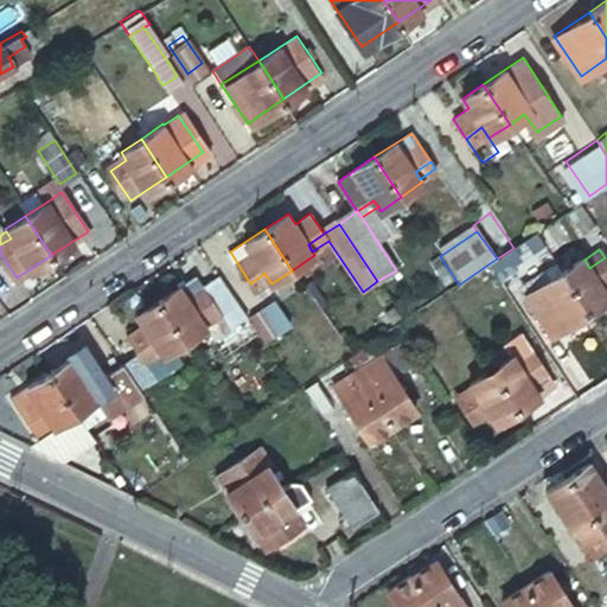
[(490,263),(508,292),(524,281),(506,253),(497,259),(490,263)]
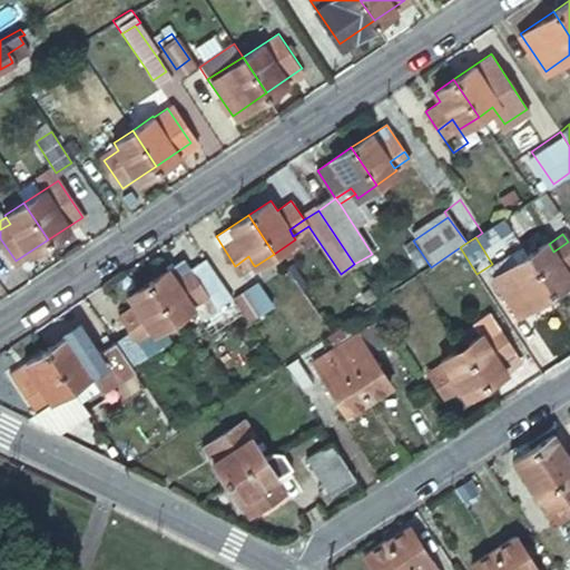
[(527,255),(551,293),(569,279),(569,245),(568,242),(553,252),(549,244),(547,241),(527,255)]
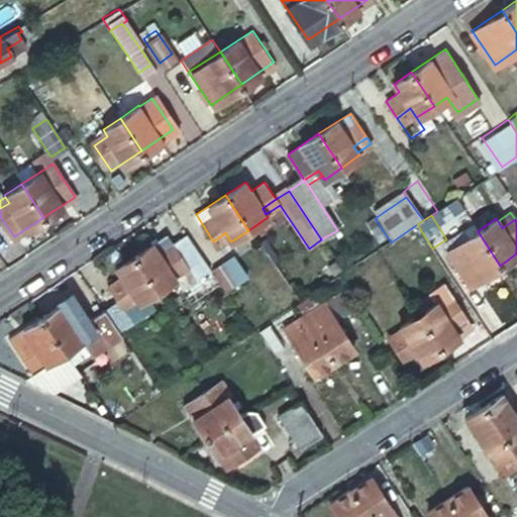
[(470,285),(500,266),(478,231),(459,242),(460,245),(466,252),(453,261),(470,285)]
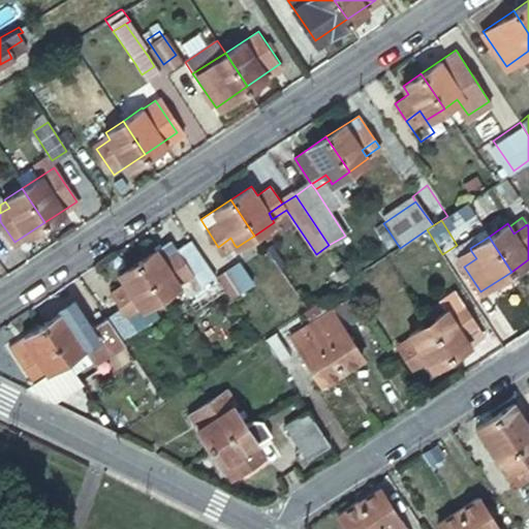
[(230,238),(218,247),(222,253),(235,245),(230,238)]
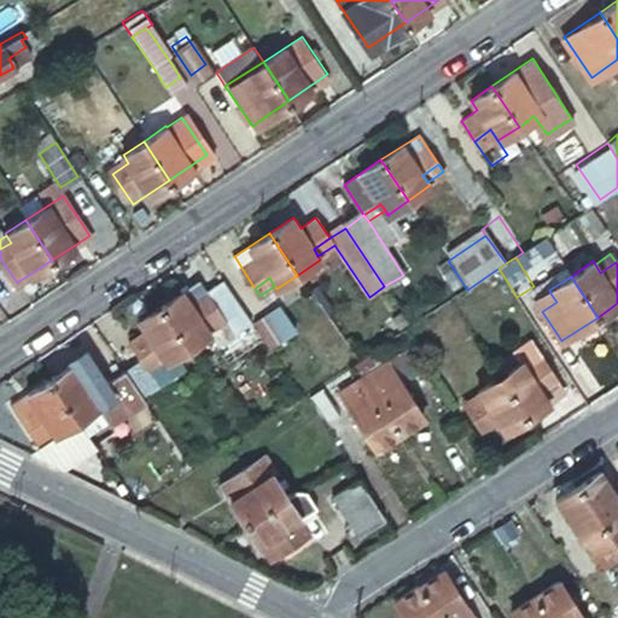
[(161,305),(190,348),(211,332),(219,343),(244,325),(249,321),(221,280),(209,290),(200,279),(161,305)]
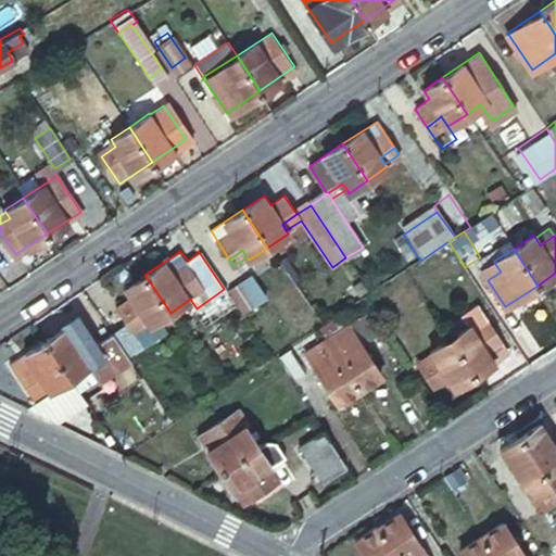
[(501,272),(495,264),(483,272),(488,280),(501,272)]
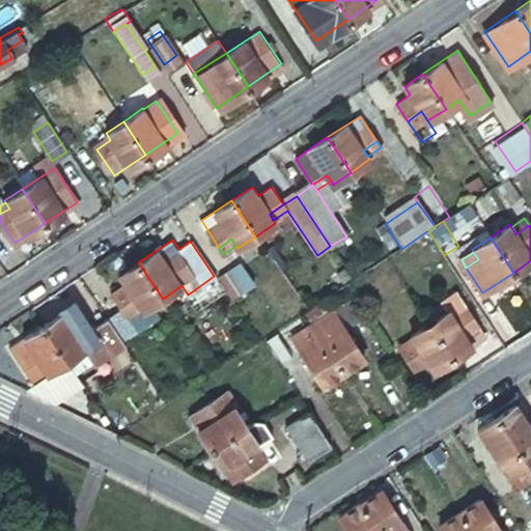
[(240,261),(229,269),(244,290),(254,283),(240,261)]
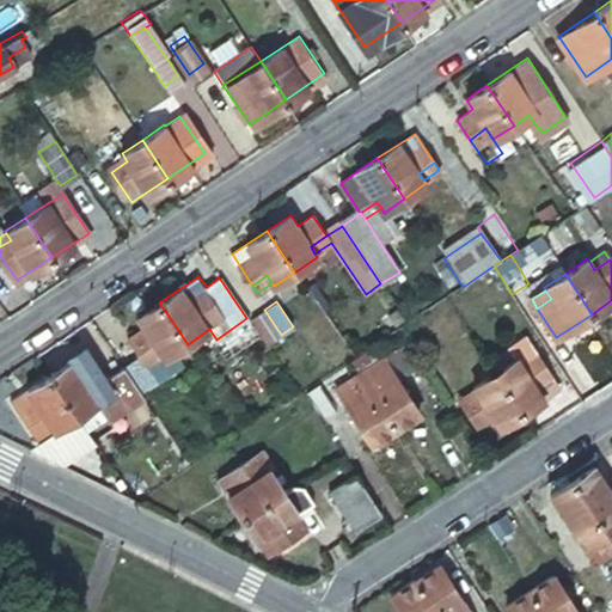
[(153,367),(188,344),(159,303),(140,317),(147,326),(132,336),(145,357),(127,369),(134,380),(153,367)]
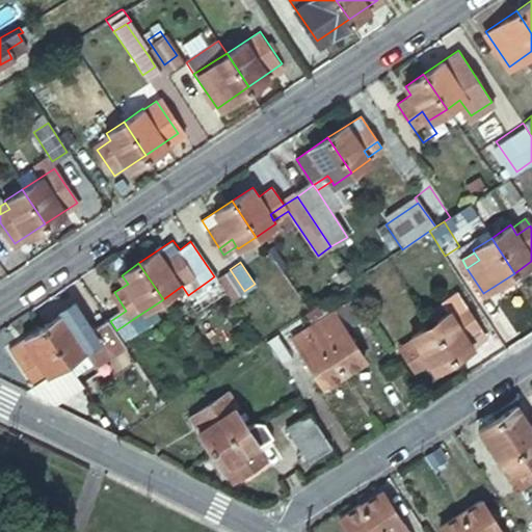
[(244,291),(230,269),(218,276),(233,298),(244,291)]
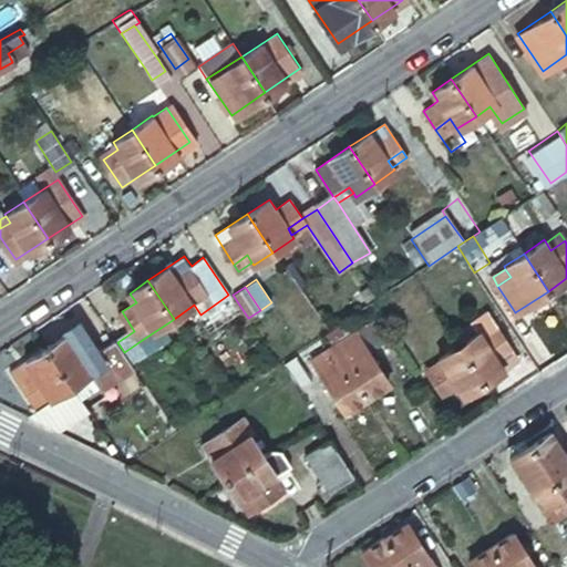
[(62,330),(66,336),(81,326),(78,320),(62,330)]
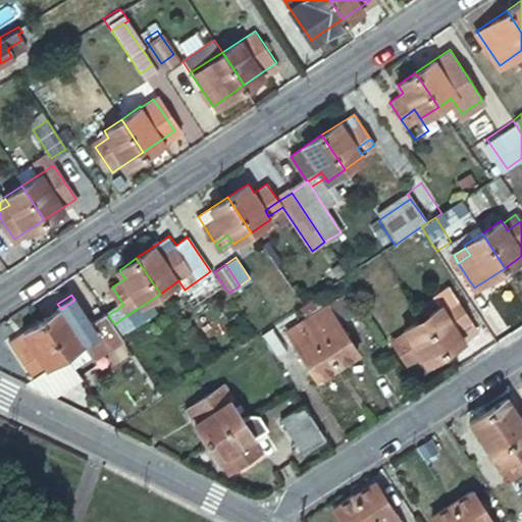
[(326,305),(342,327),(357,317),(342,295),(326,305)]
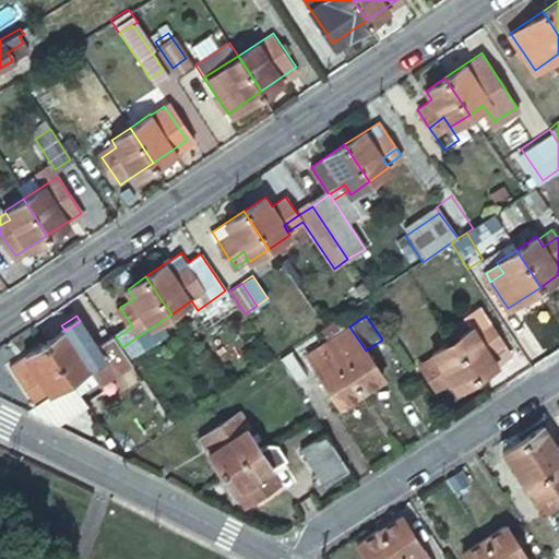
[(133,364),(122,347),(116,337),(98,348),(80,321),(46,343),(71,380),(91,368),(102,383),(133,364)]
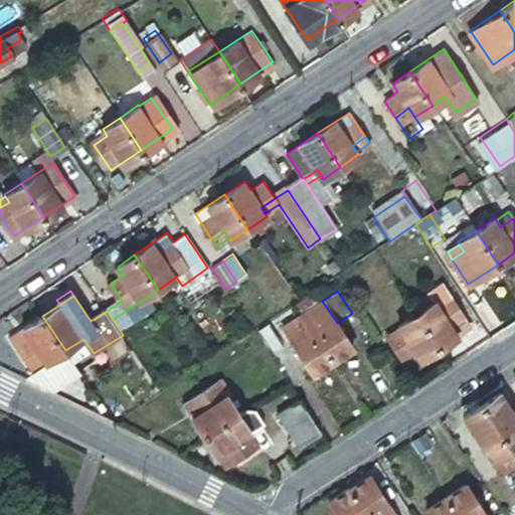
[(443,313),(456,304),(451,297),(438,306),(443,313)]
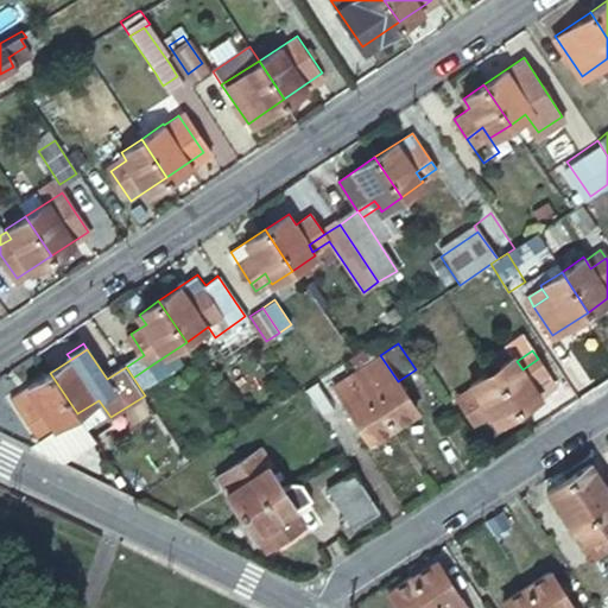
[(358,369),(396,426),(418,411),(398,381),(380,355),(358,369)]
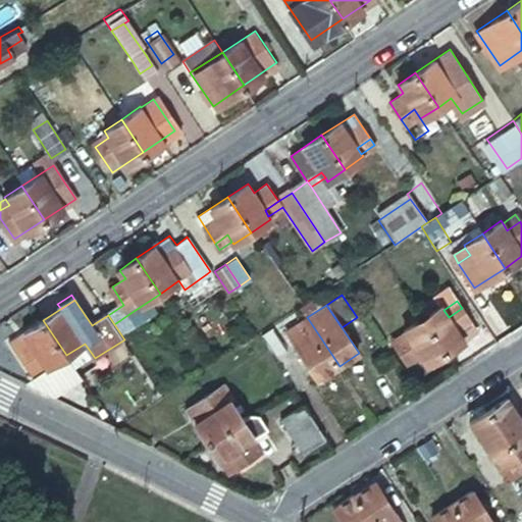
[(424,318),(447,353),(464,341),(458,332),(472,323),(462,308),(449,317),(444,310),(441,307),(424,318)]
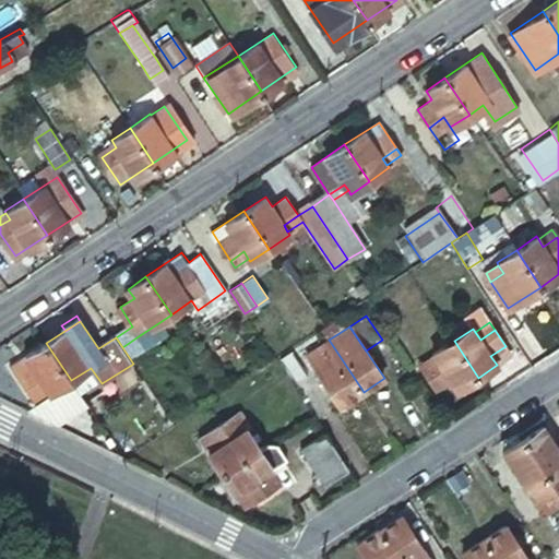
[(151,352),(140,335),(122,347),(133,364),(151,352)]
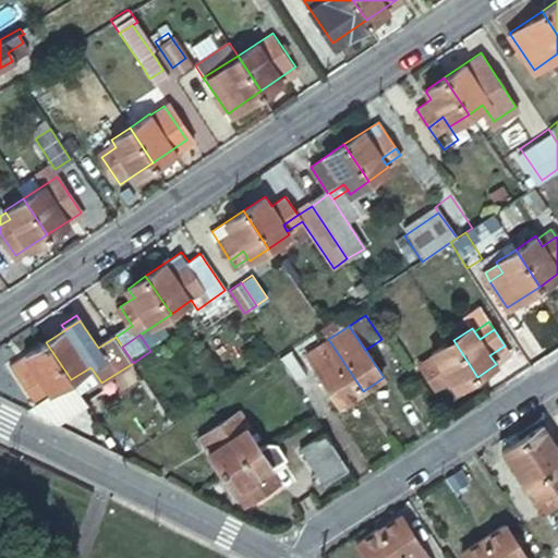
[(340,405),(363,391),(328,339),(305,353),(340,405)]
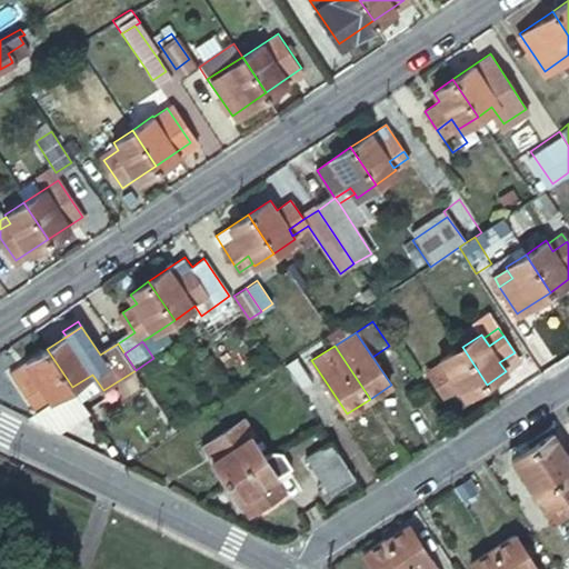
[(465,398),(487,385),(462,347),(440,361),(442,365),(448,371),(433,381),(445,398),(459,389),(465,398)]
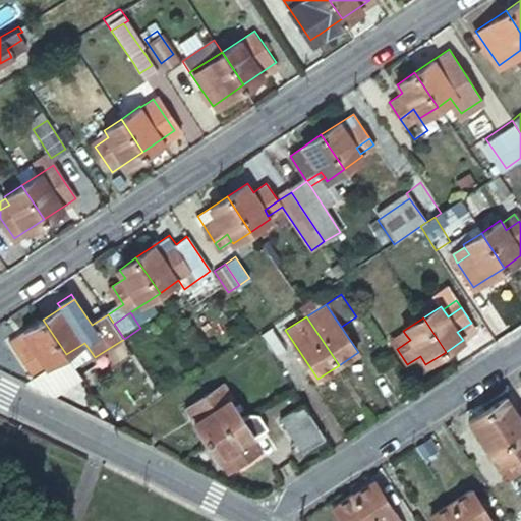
[(66,354),(43,320),(10,341),(34,377),(66,354)]
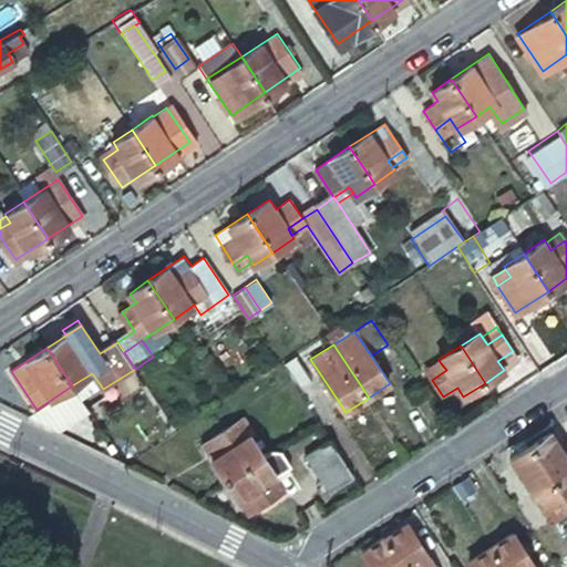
[(312,383),(297,360),(286,368),(300,391),(312,383)]
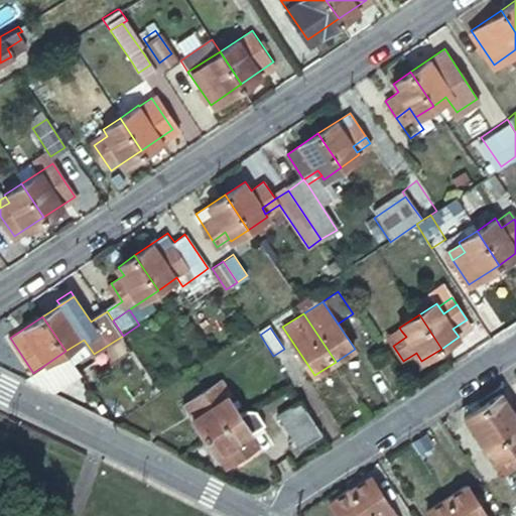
[(389,339),(393,346),(406,337),(401,331),(389,339)]
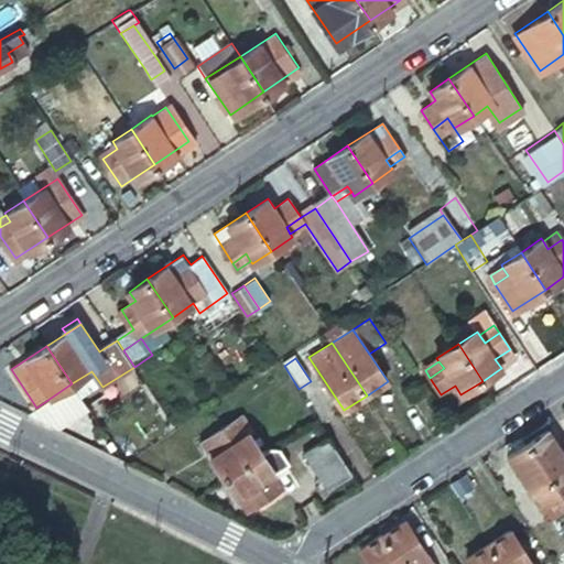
[(58,429),(88,409),(72,383),(36,408),(28,413),(58,429)]
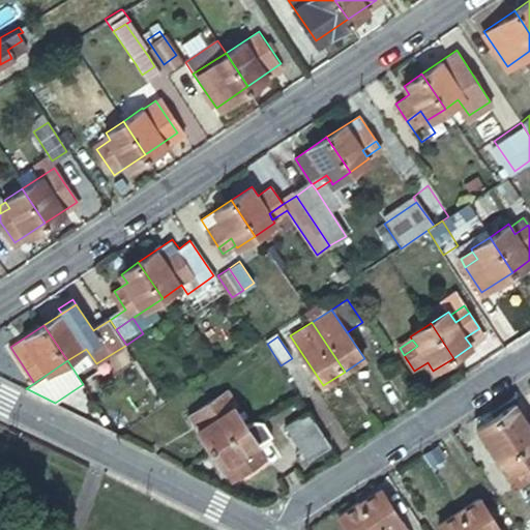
[(224,413),(230,410),(221,396),(215,400),(224,413)]
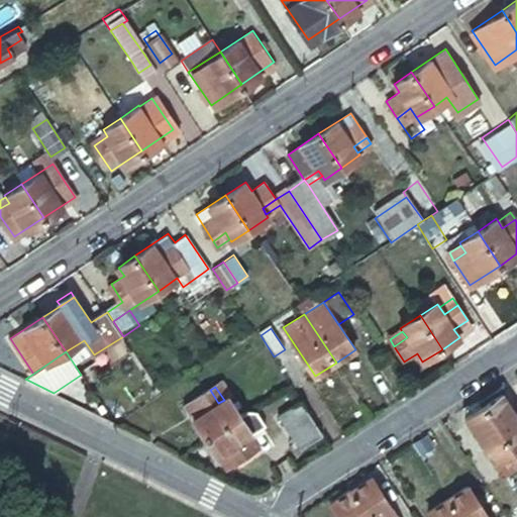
[(185,407),(206,438),(238,416),(227,397),(224,400),(218,403),(210,390),(185,407)]
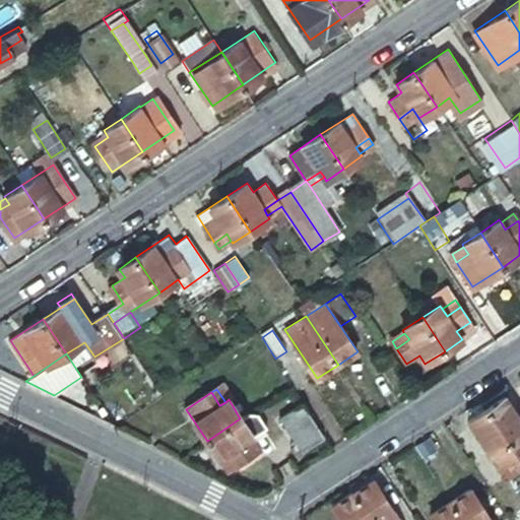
[(506,396),(486,408),(519,459),(519,416),(514,408),(506,396)]
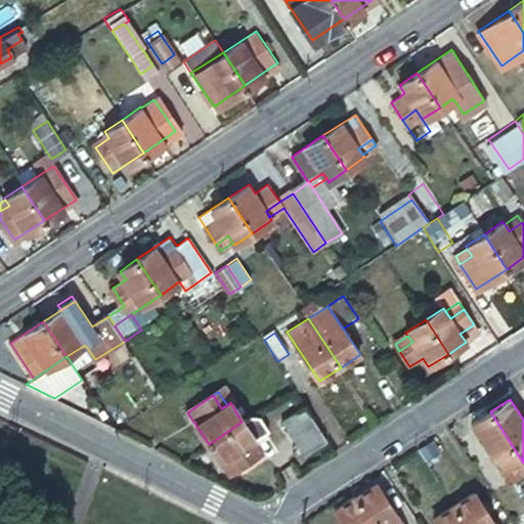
[(324,441),(303,407),(280,422),(302,455),(324,441)]
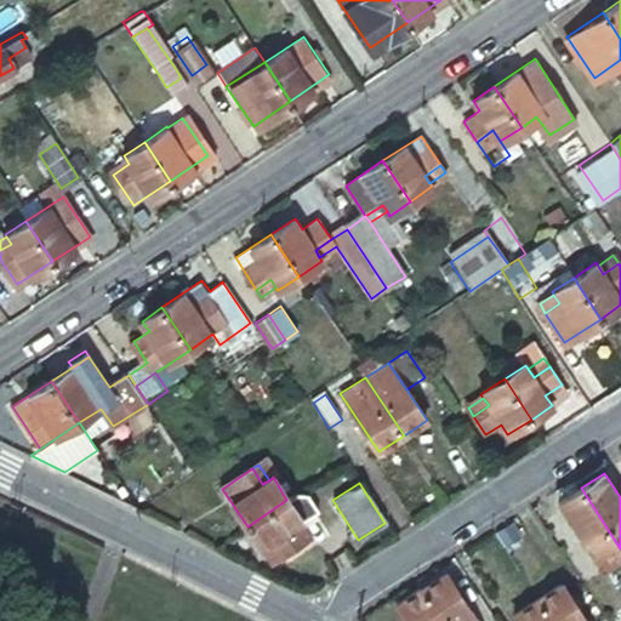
[(620,548),(581,488),(559,502),(585,543),(587,542),(605,571),(620,560),(620,548)]
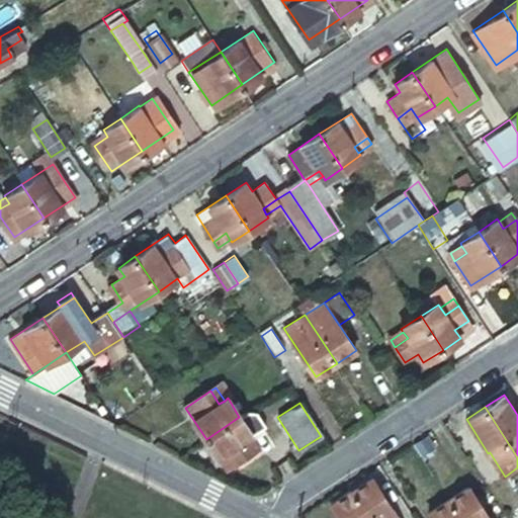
[(260,430),(248,412),(239,417),(206,439),(227,470),(260,449),(251,436),(260,430)]
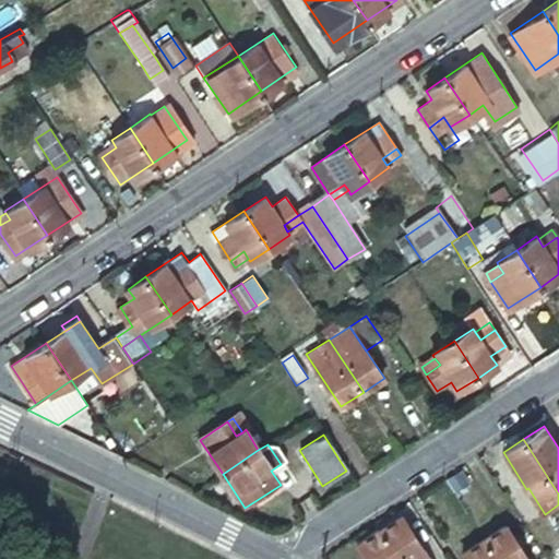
[(558,504),(545,514),(554,527),(558,523),(558,504)]
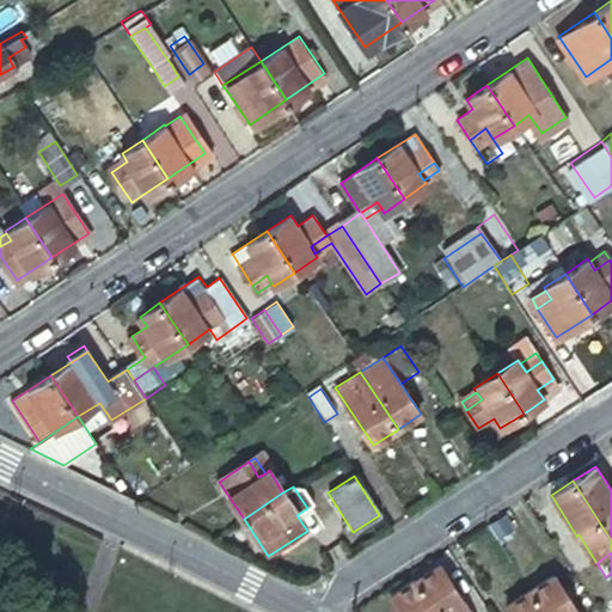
[(466,611),(438,565),(414,580),(434,611),(466,611)]
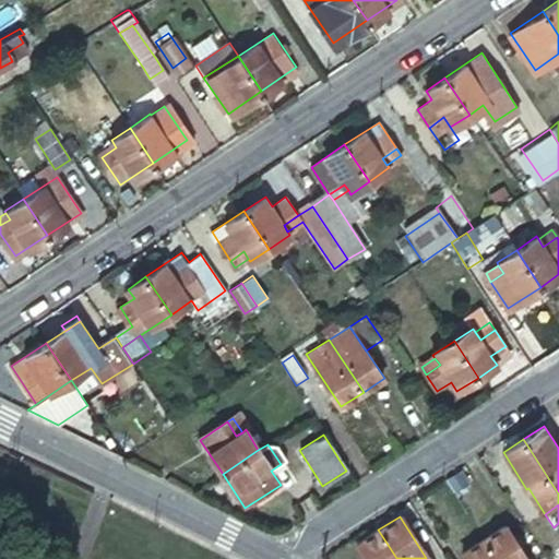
[(526,558),(504,526),(484,539),(496,558),(526,558)]
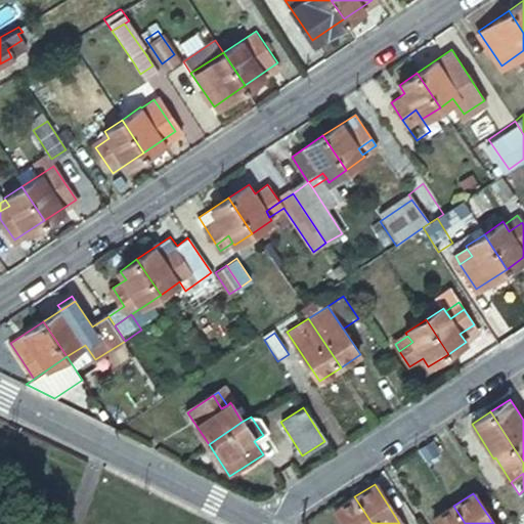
[(372,523),(354,496),(334,510),(343,523),(372,523)]
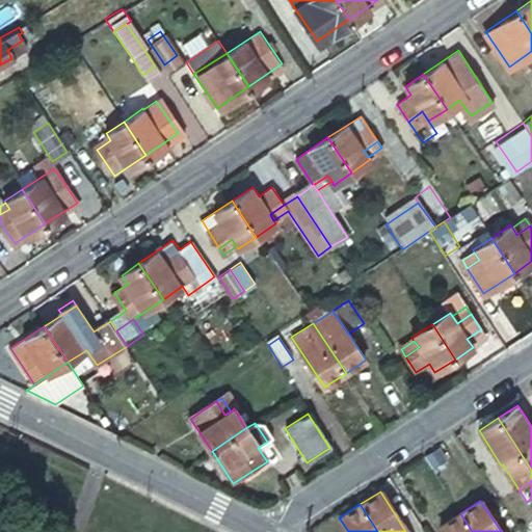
[(472,531),(460,513),(441,527),(444,531),(472,531)]
